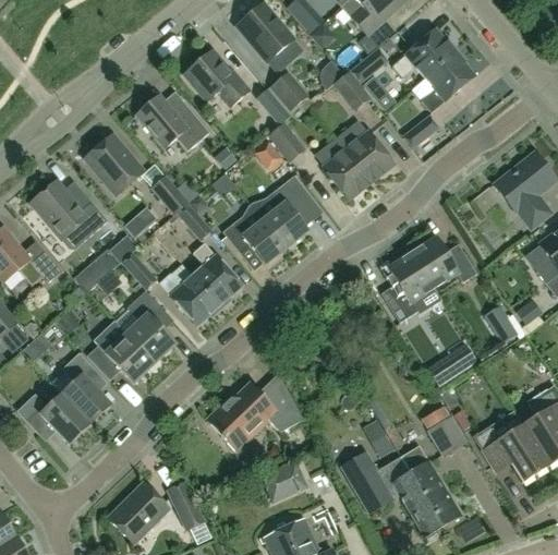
[(347,0),(341,5),(351,15),(367,34),(405,0),(347,0)]
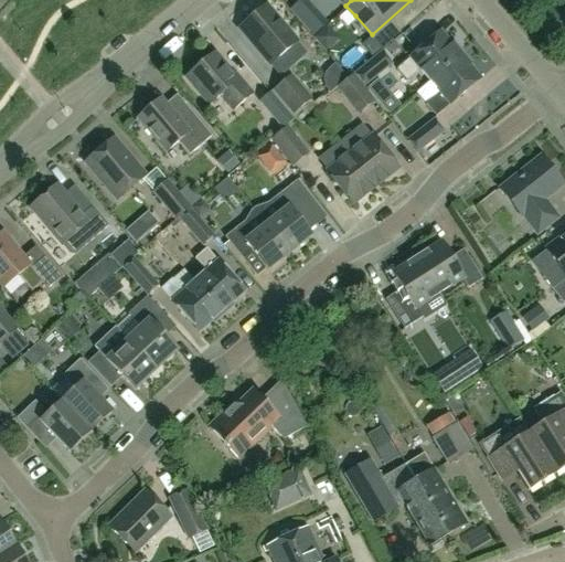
[(269,62),(297,38),(268,3),(241,27),(269,62)]
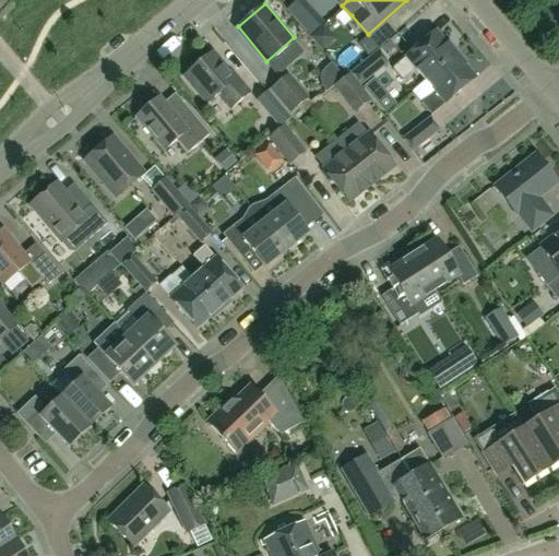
[(323,21),(314,11),(300,23),(310,33),(323,21)]
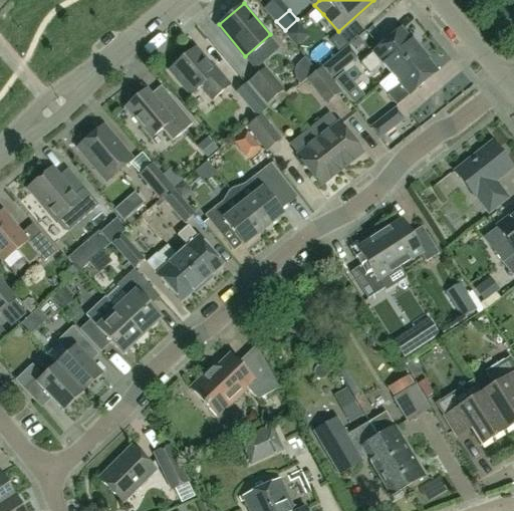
[(392,71),(421,46),(414,37),(412,39),(401,26),(360,60),(369,71),(382,61),(392,71)]
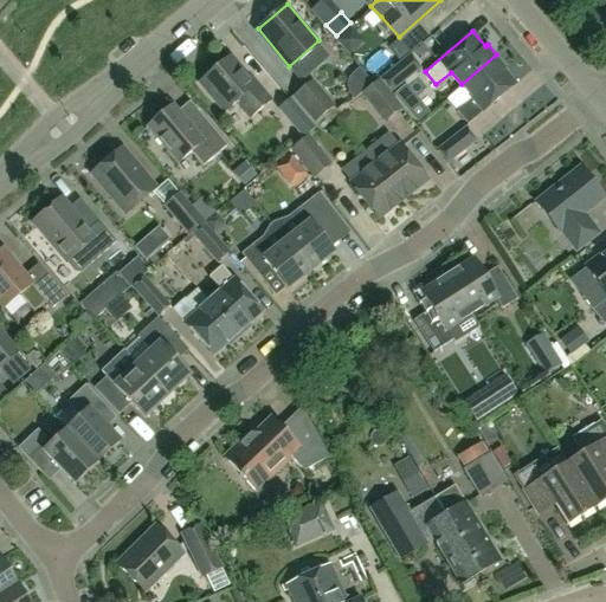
[(250,115),(270,97),(252,76),(251,77),(230,52),(199,79),(224,108),(236,98),(250,115)]
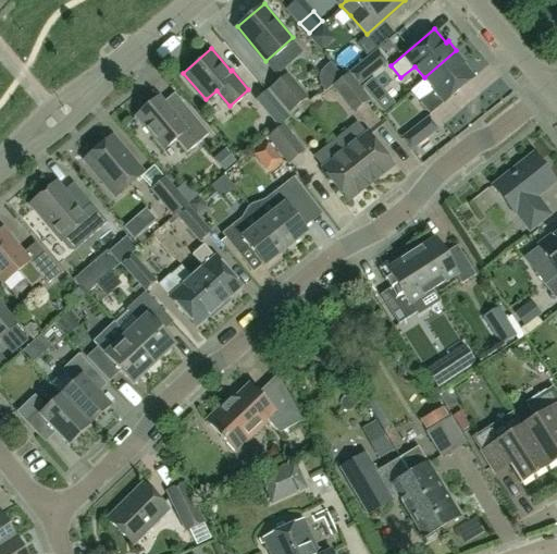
[(359,82),(386,60),(378,48),(350,70),(359,82)]
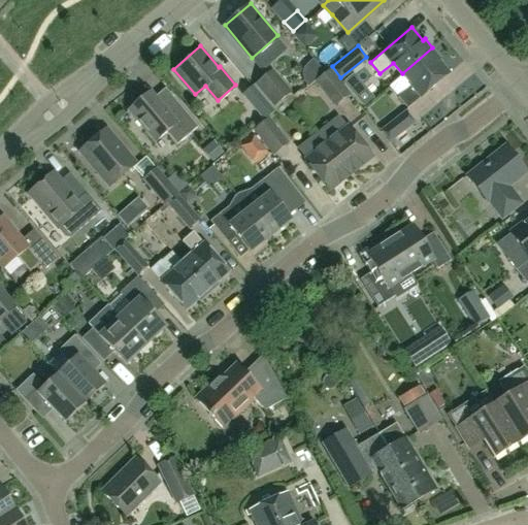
[(432,47),(402,73),(411,85),(398,95),(408,106),(449,71),(438,59),(440,57),(432,47)]
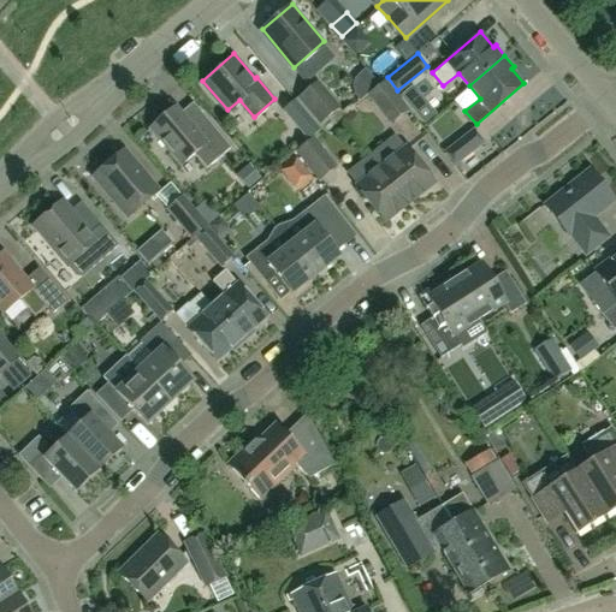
[(390,120),(407,107),(385,78),(368,91),(390,120)]
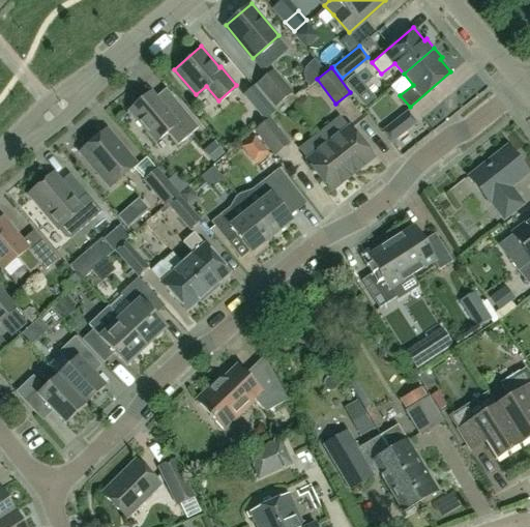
[(255,84),(274,107),(293,90),(273,68),(255,84)]
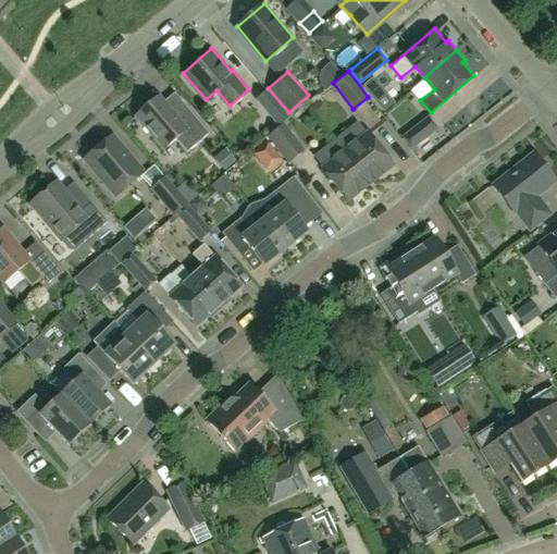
[(373,76),(361,85),(383,110),(394,101),(373,76)]
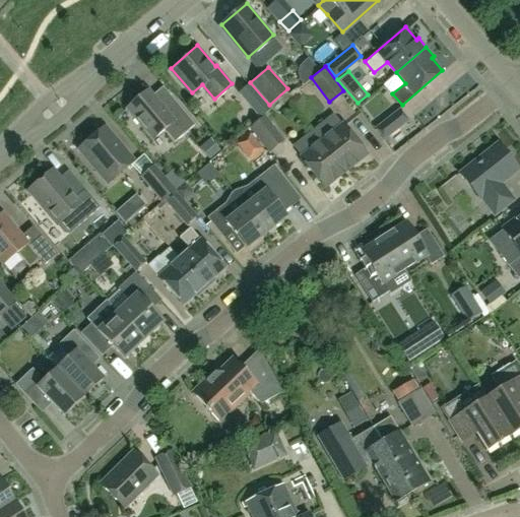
[(260,116),(270,108),(249,82),(240,90),(260,116)]
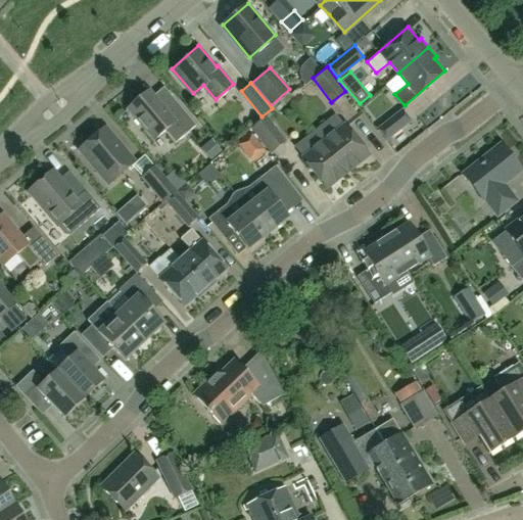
[(164,107),(148,88),(127,105),(153,137),(163,128),(175,140),(195,123),(176,99),(164,107)]
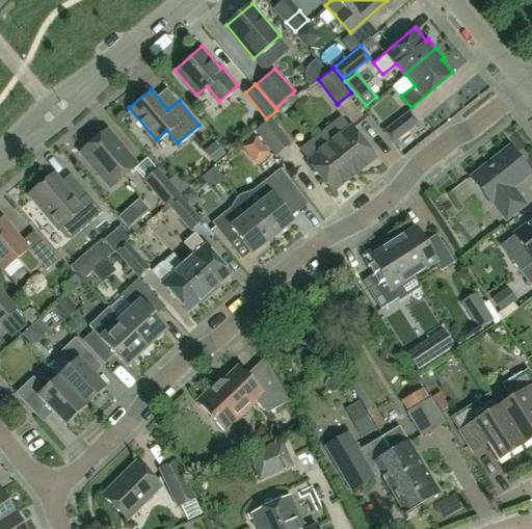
[(393,141),(418,122),(409,110),(383,130),(393,141)]
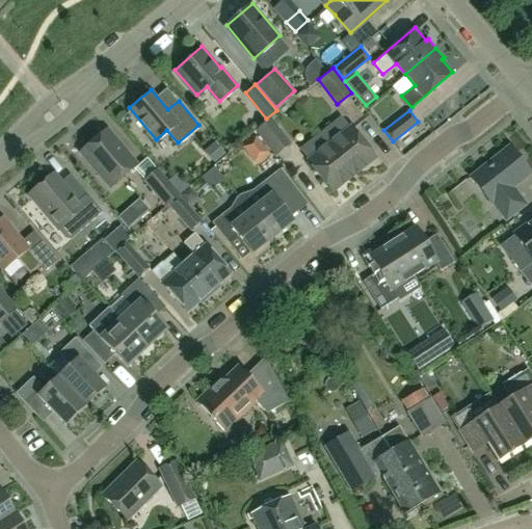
[(274,153),(290,141),(270,116),(256,128),(274,153)]
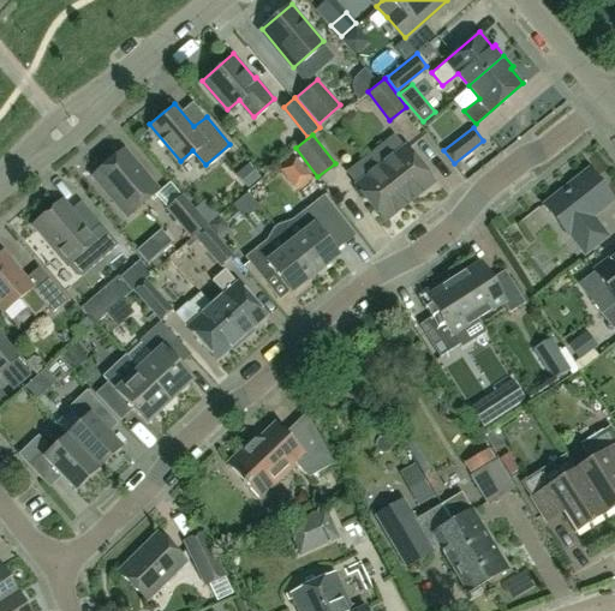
[(405,145),(381,165),(407,199),(433,181),(405,145)]
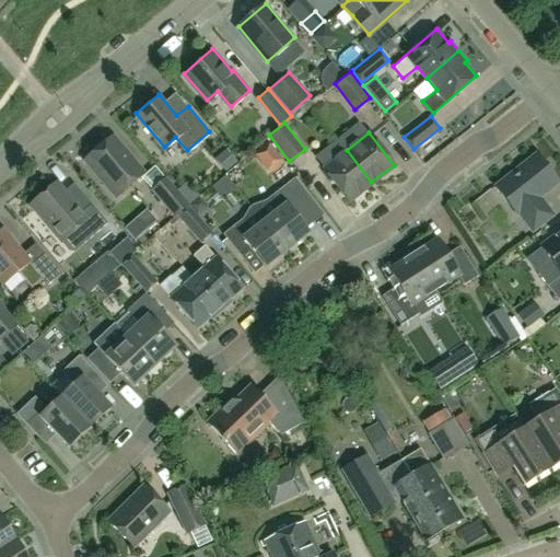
[(83,158),(115,195),(143,170),(113,134),(83,158)]
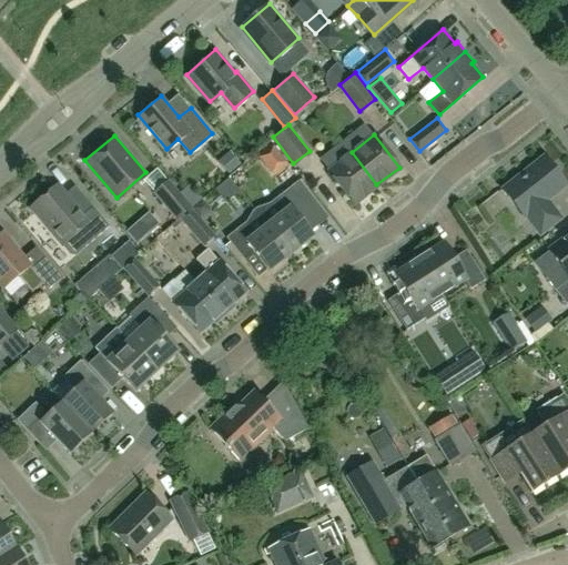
[(220,159),(230,170),(240,162),(230,151),(220,159)]
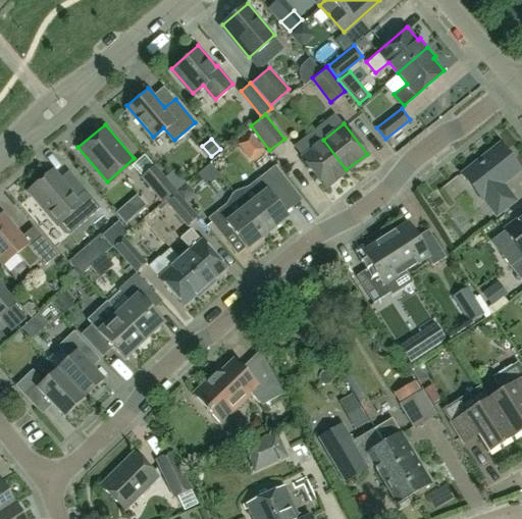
[(346,169),(323,140),(302,156),(325,186),(346,169)]
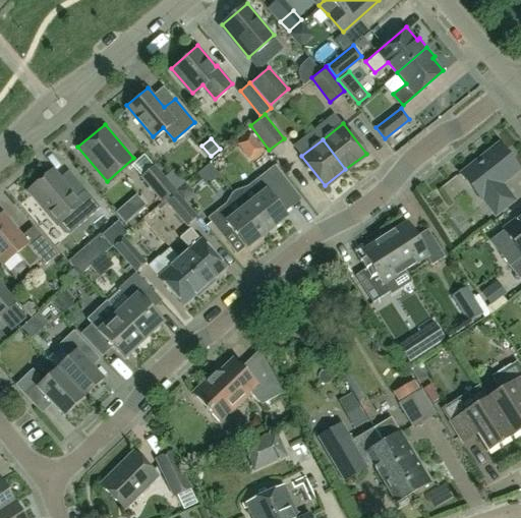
[(505,180),(520,168),(500,142),(461,172),(481,198),(482,197),(496,215),(515,199),(505,186),(505,180)]
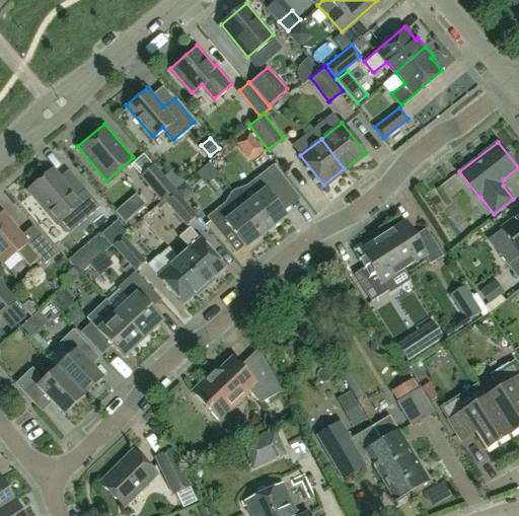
[(163,199),(175,189),(153,162),(139,175),(161,201),(163,199)]
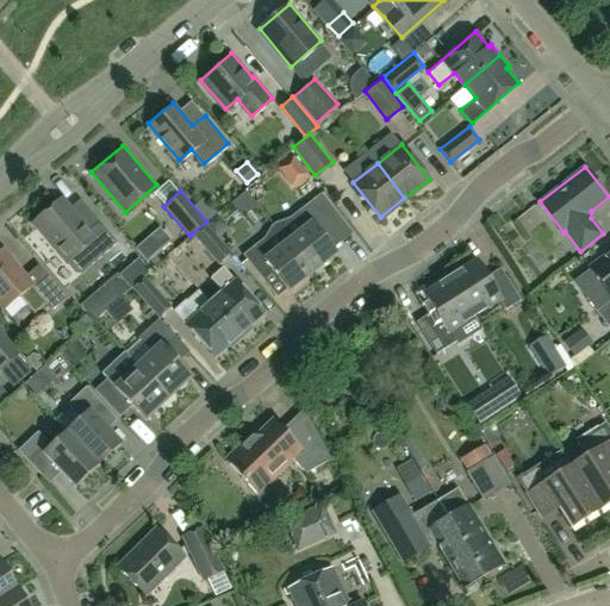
[(291,216),(272,223),(311,272),(335,252),(318,231),(338,216),(321,191),(291,216)]
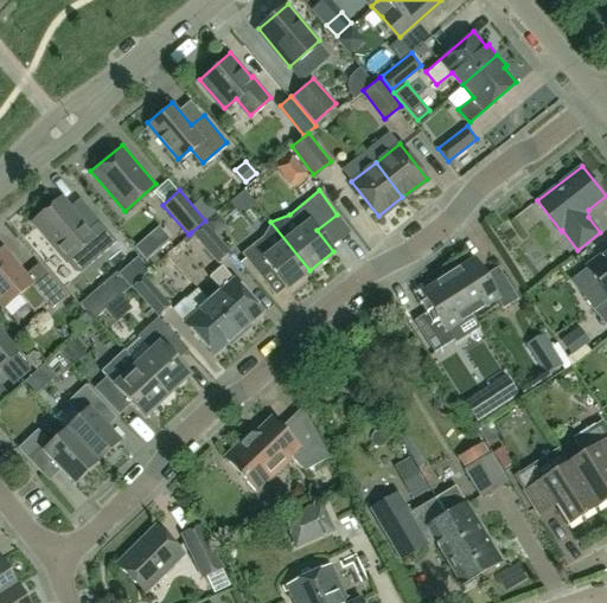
[(116,241),(98,219),(98,218),(80,196),(61,212),(53,204),(33,220),(66,257),(76,270),(82,271),(116,241)]
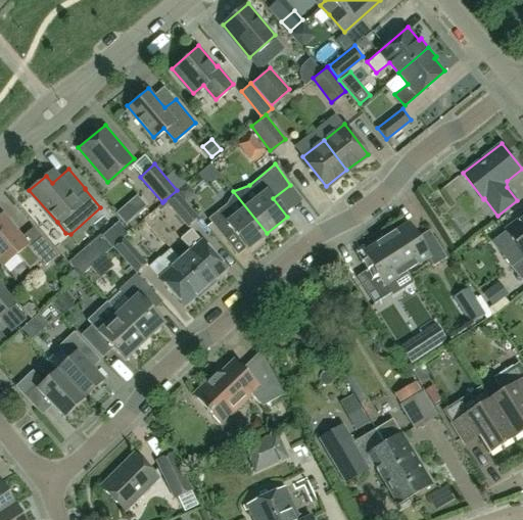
[(177,190),(178,190),(184,199),(193,191),(185,182),(177,190)]
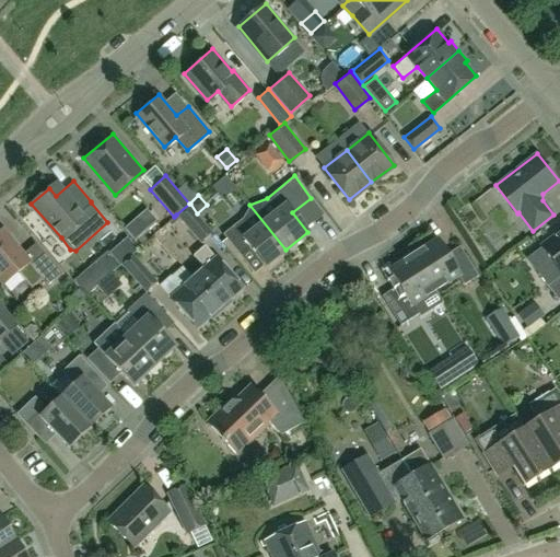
[(151,197),(130,216),(144,231),(165,211),(151,197)]
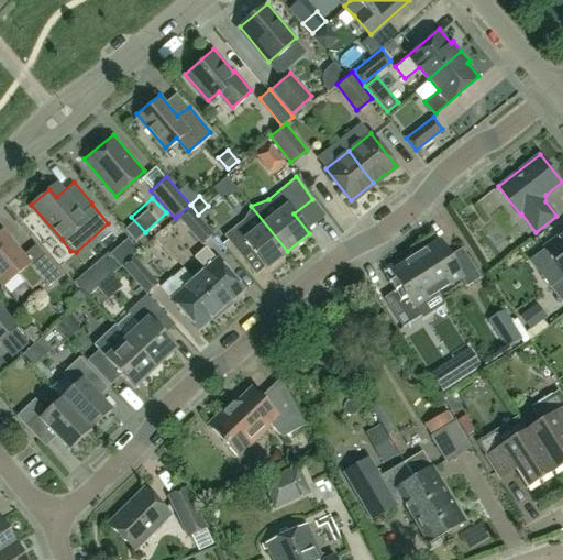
[(191,205),(190,205),(177,216),(201,243),(213,233),(198,215),(190,206),(191,205)]
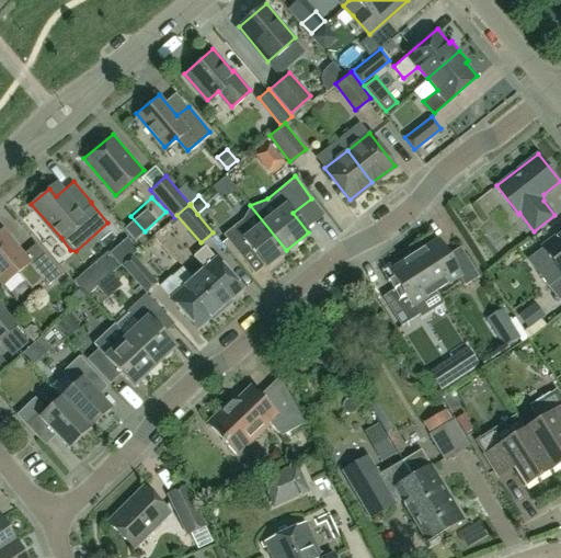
[(286,250),(250,205),(249,206),(241,219),(222,234),(239,254),(249,246),(265,266),(286,250)]
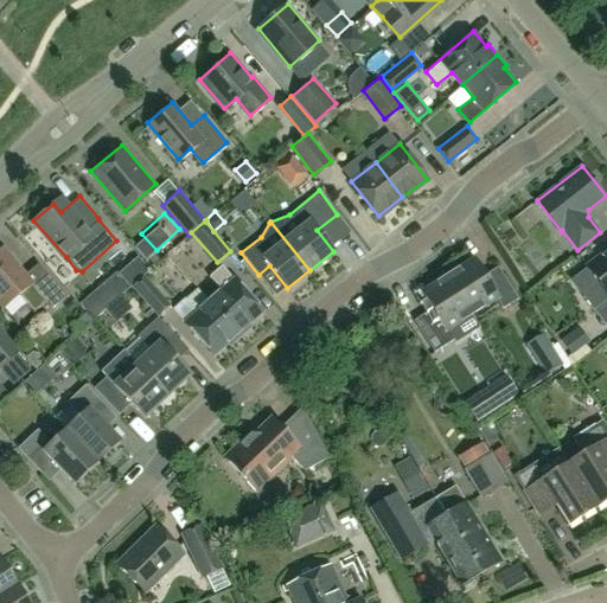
[(154,249),(144,237),(134,245),(145,258),(154,249)]
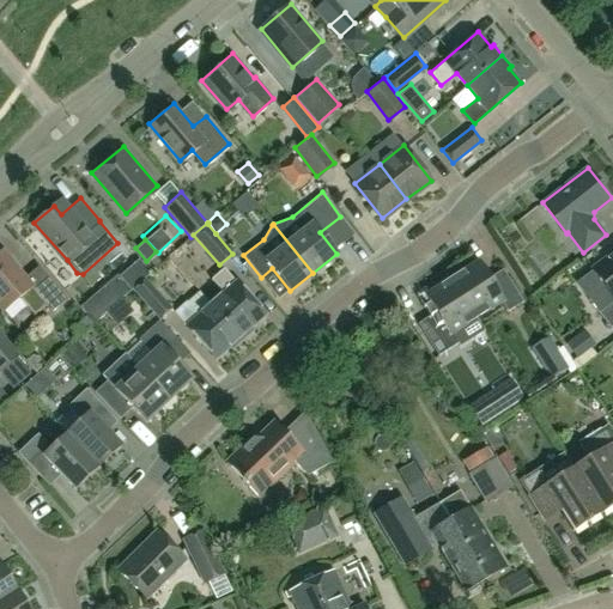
[(2,249),(0,251),(0,305),(2,309),(20,294),(35,312),(47,303),(53,309),(67,296),(40,263),(25,275),(2,249)]
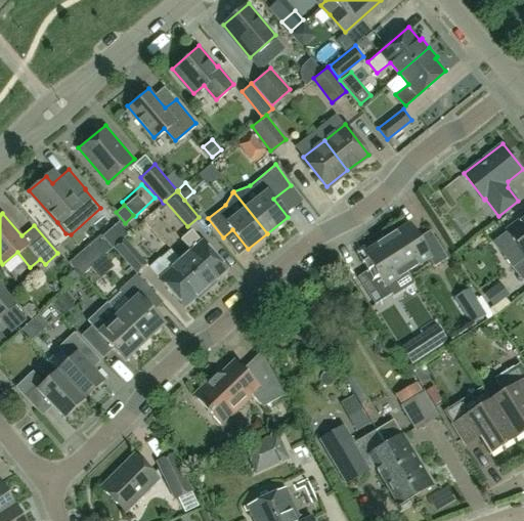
[(516,244),(503,254),(512,267),(522,280),(523,278),(523,216),(506,229),(516,244)]
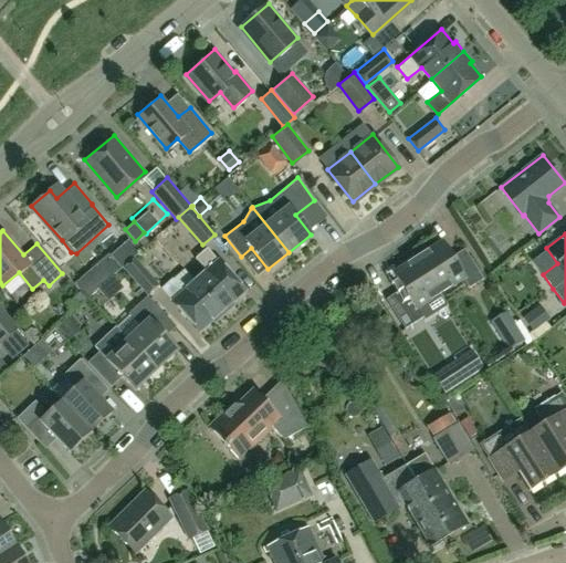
[(124,260),(138,249),(128,237),(115,248),(124,260)]
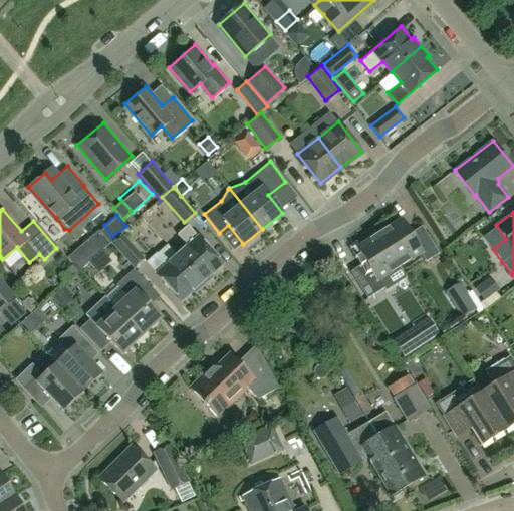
[(378,233),(399,266),(421,252),(426,260),(439,252),(422,225),(410,233),(401,219),(378,233)]
